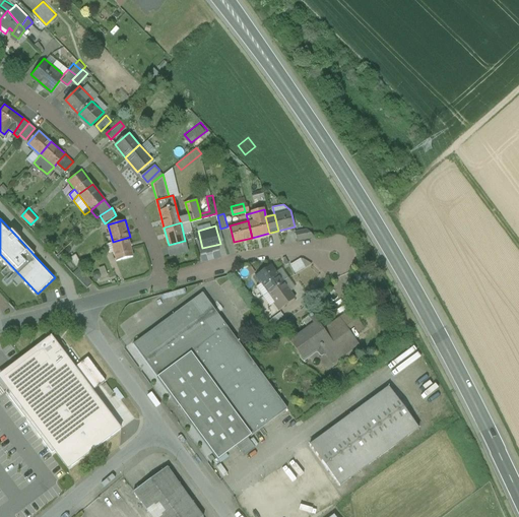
[(47,229),(41,235),(50,244),(56,238),(47,229)]
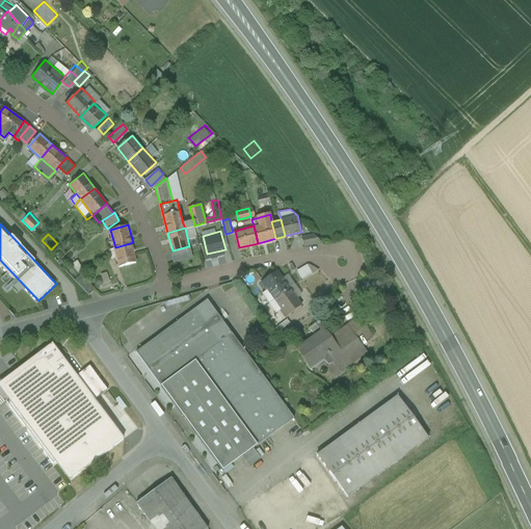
[(316,234),(302,236),(304,244),(322,240),(316,234)]
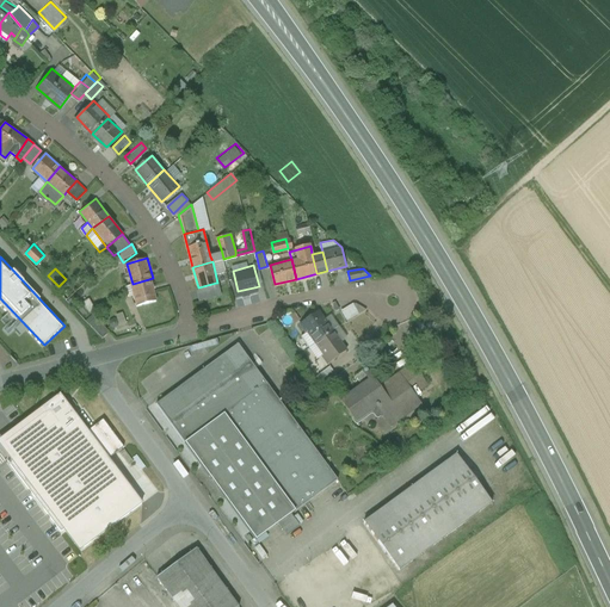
[(153,278),(133,284),(139,304),(159,298),(153,278)]
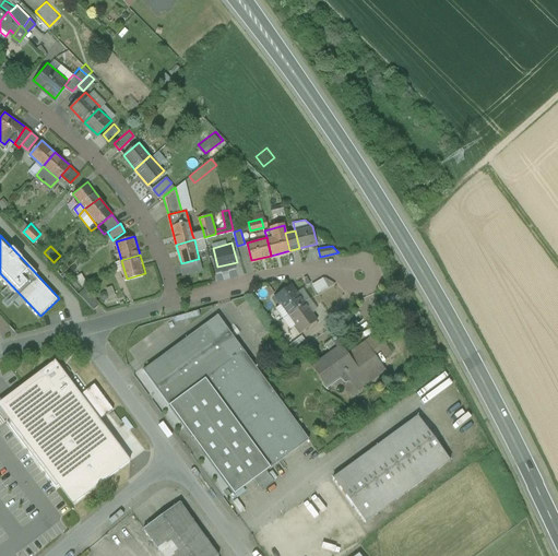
[(198,259),(181,263),(183,273),(201,269),(198,259)]
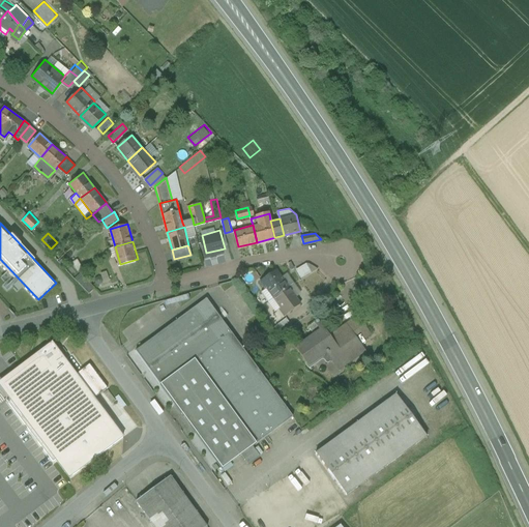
[(306,264),(295,271),(299,279),(312,271),(306,264)]
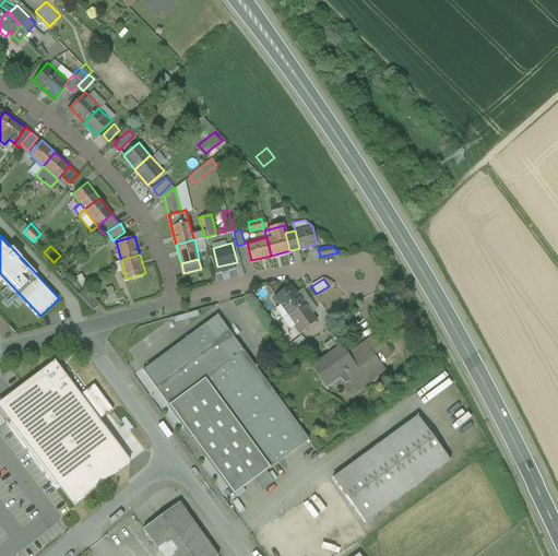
[(291,282),(274,295),(281,305),(283,303),(289,312),(305,302),(296,290),(291,282)]
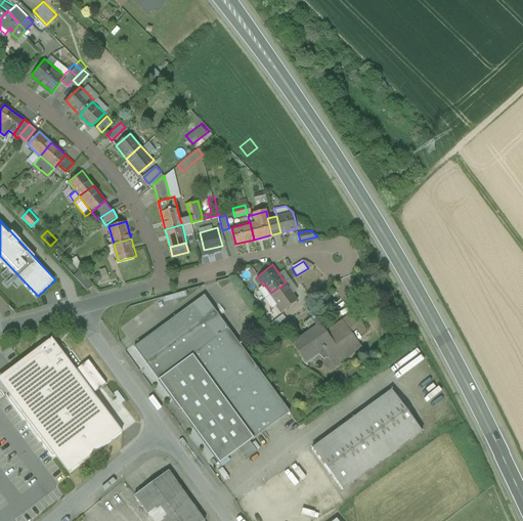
[(286,283),(292,278),(284,267),(277,271),(286,283)]
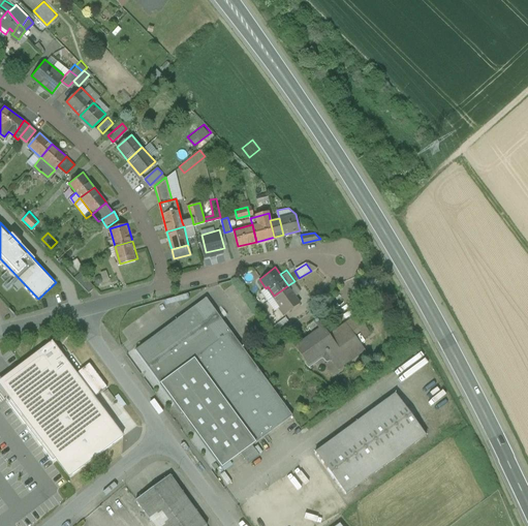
[(84,274),(78,279),(89,291),(95,286),(84,274)]
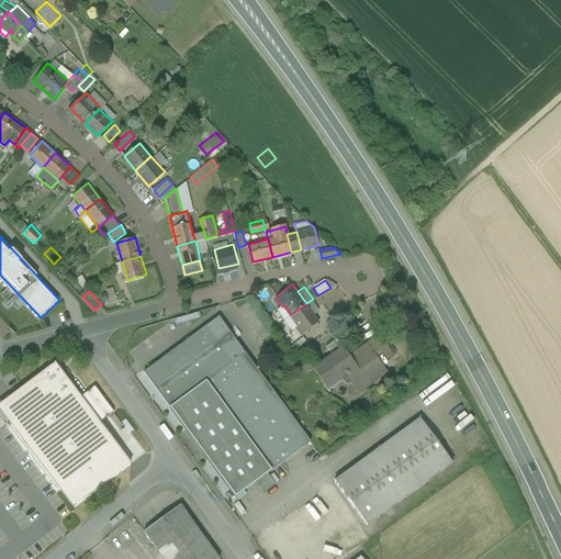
[(313,299),(306,303),(316,316),(323,312),(313,299)]
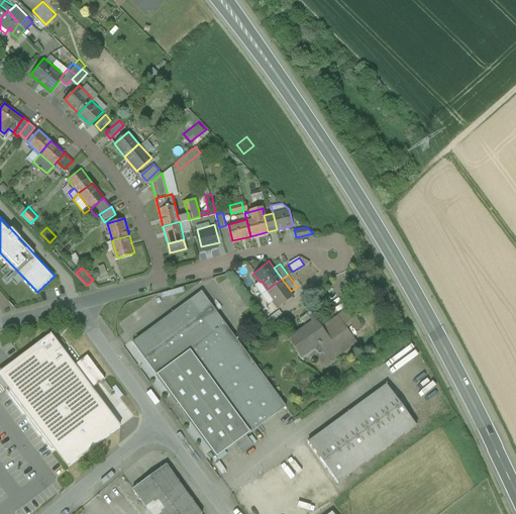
[(282,279),(268,289),(275,299),(273,300),(278,307),(294,296),(291,291),(282,279)]
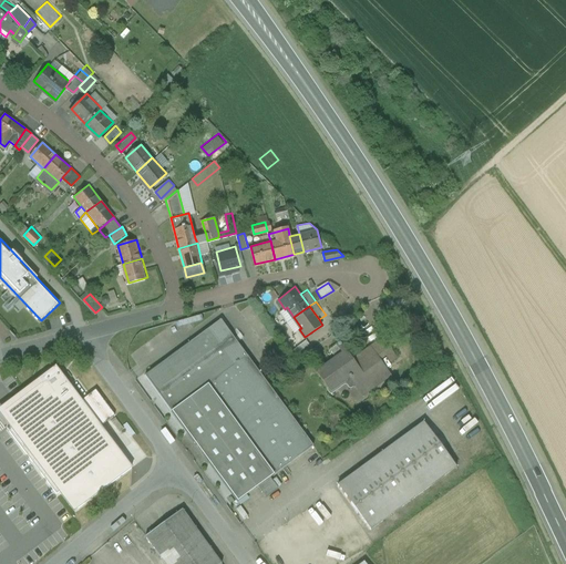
[(248,354),(222,318),(209,326),(236,362),(248,354)]
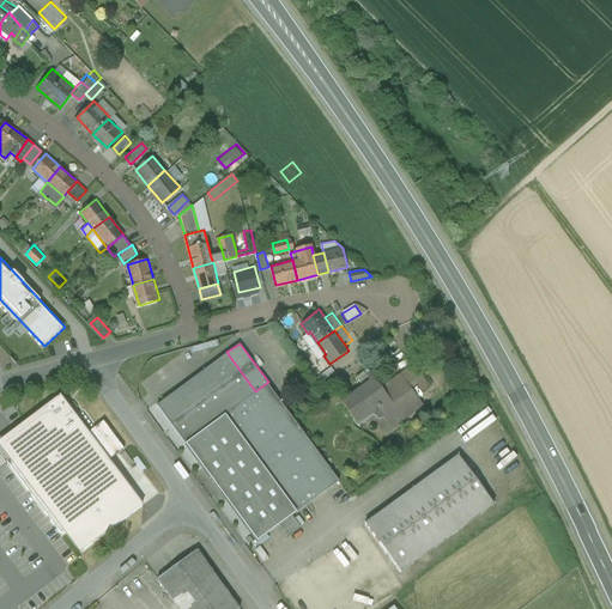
[(226,352),(157,403),(186,442),(225,413),(255,391),(226,352)]
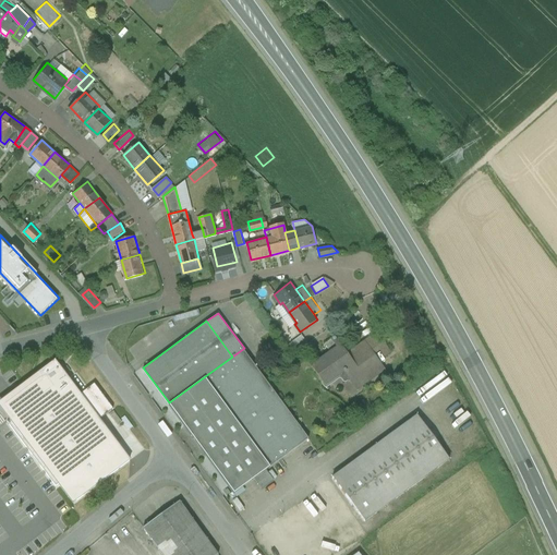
[(385,342),(376,332),(364,341),(370,349),(373,347),(375,350),(380,346),(385,342)]
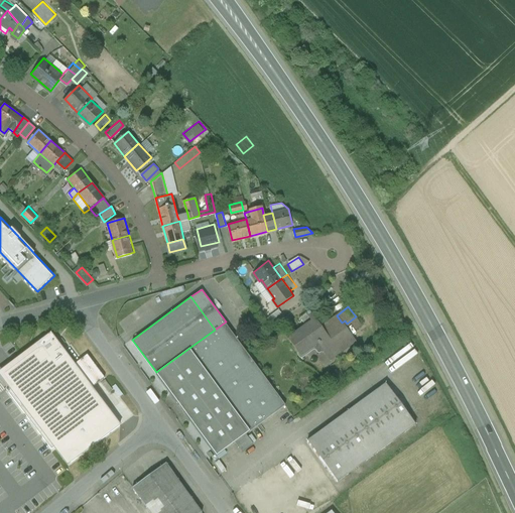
[(279,308),(270,313),(274,317),(282,312),(279,308)]
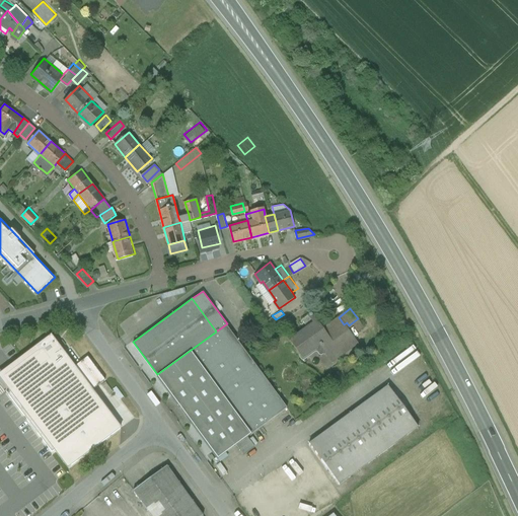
[(311,312),(302,319),(308,327),(291,340),(303,356),(320,343),(331,358),(343,349),(344,351),(353,345),(347,336),(351,334),(344,324),(339,317),(330,323),(333,326),(326,332),(311,312)]
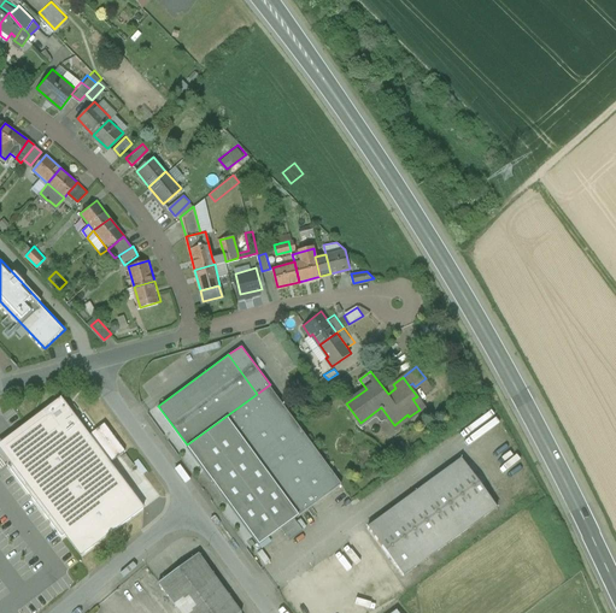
[(432,387),(426,378),(421,382),(427,390),(432,387)]
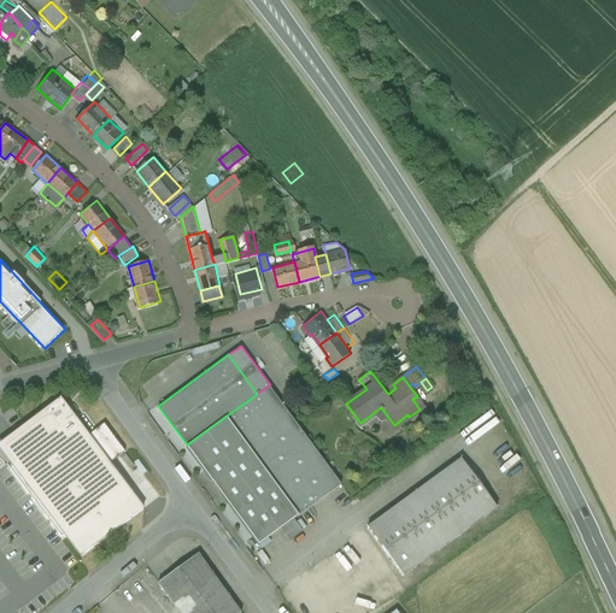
[(288,410),(270,384),(257,394),(227,416),(299,513),(341,482),(288,410)]
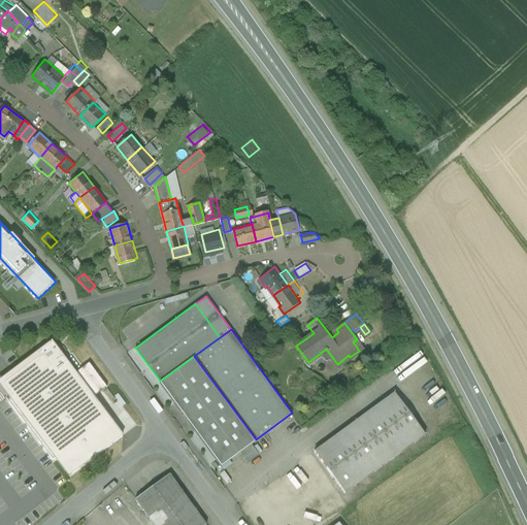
[(76,371),(52,339),(0,378),(0,383),(9,396),(7,397),(54,458),(55,457),(69,474),(123,434),(94,395),(107,385),(90,361),(76,371)]
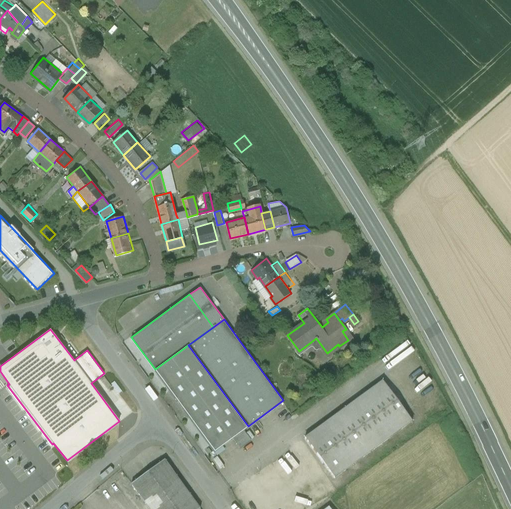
[(248,426),(188,345),(155,369),(215,450),(233,437),(244,429),(248,426)]
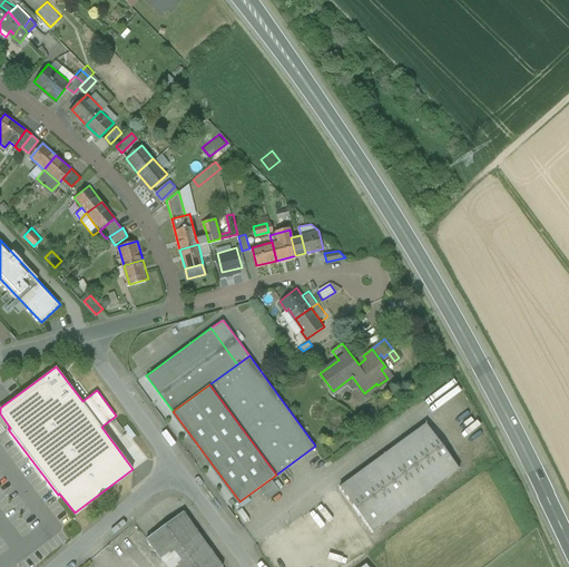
[(425,421),(340,485),(372,529),(459,466),(425,421)]
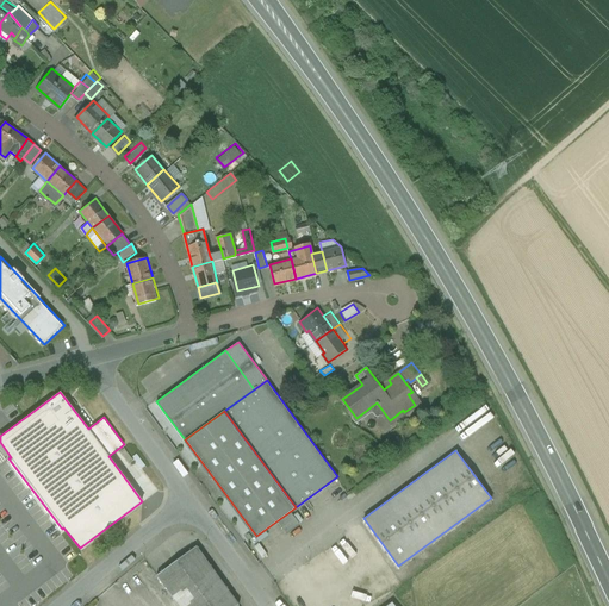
[(291,511),(278,520),(286,532),(299,523),(291,511)]
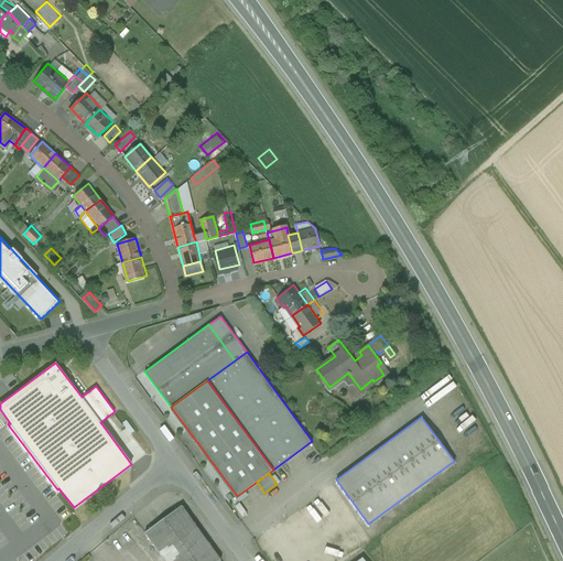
[(182,505),(145,531),(153,542),(190,516),(182,505)]
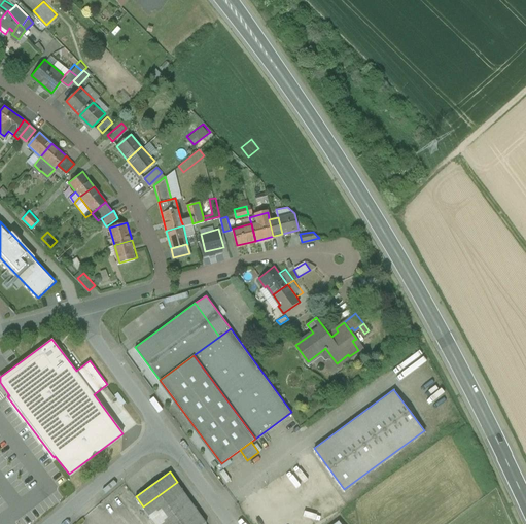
[(203,523),(206,522),(177,482),(143,507),(155,523),(203,523)]
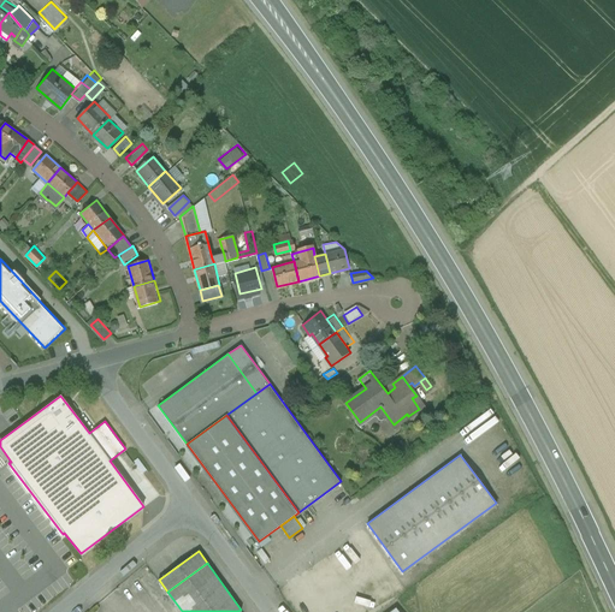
[(36,611),(61,589),(55,583),(24,611),(36,611)]
